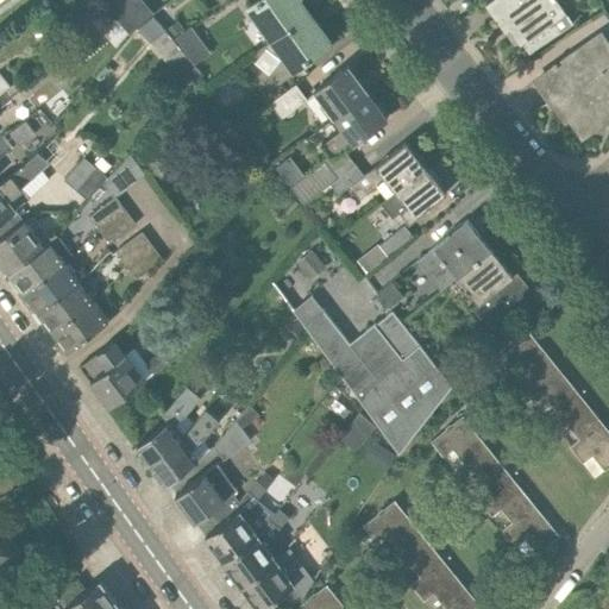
[(257,0),(249,6),(272,39),(311,12),(302,0),(257,0)]
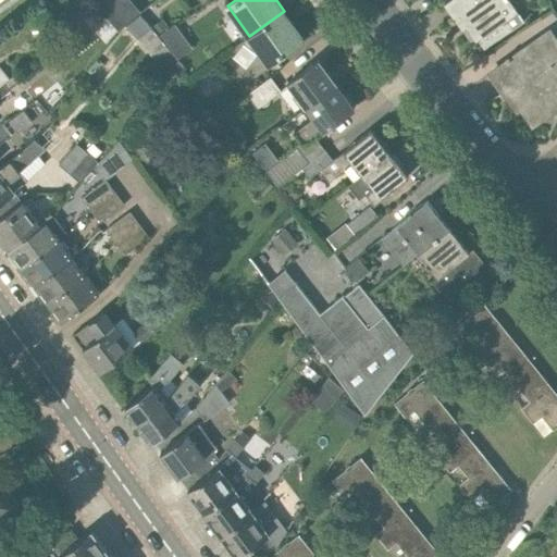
[(511,28),(495,5),(504,0),(449,0),(445,3),(457,21),(460,17),(475,39),(479,37),(485,46),(511,28)]
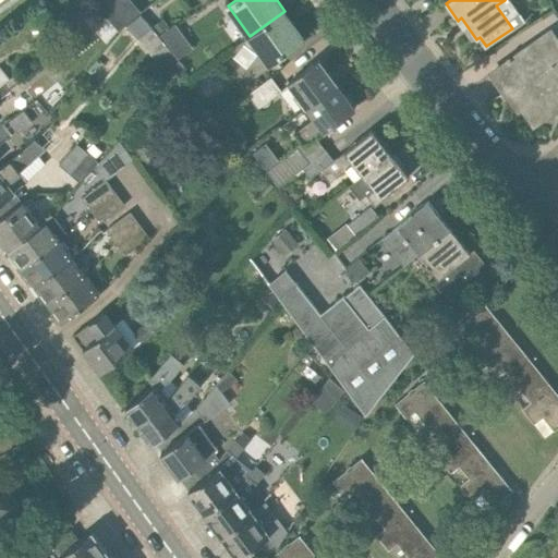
[(257,51),(259,49),(269,63),(304,38),(284,11),(250,36),(234,46),(238,51),(234,56),(247,67),(259,52),(257,51)]
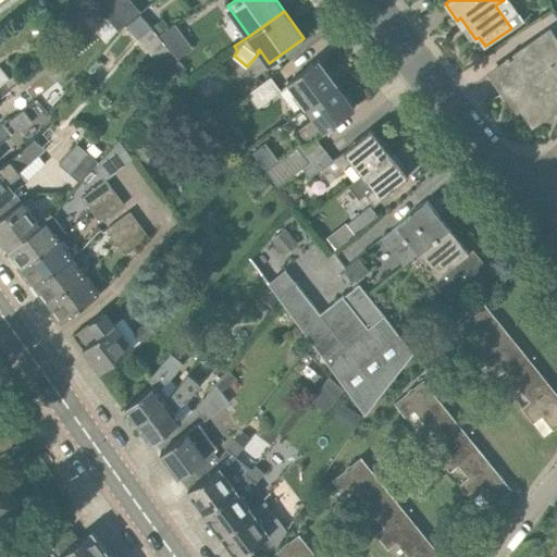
[(158,34),(168,27),(162,20),(152,26),(158,34)]
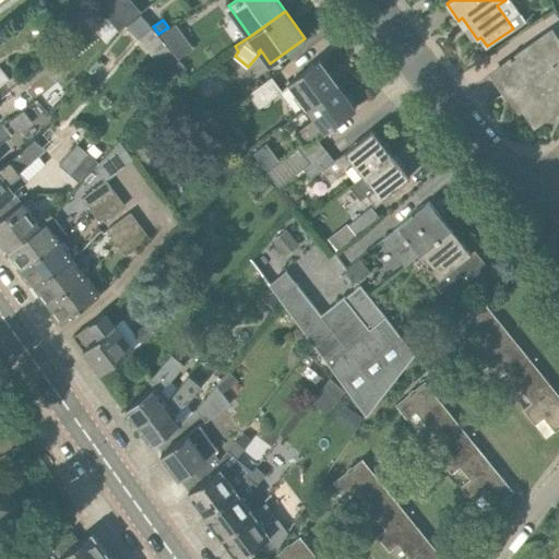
[(165,38),(179,28),(176,23),(161,34),(165,38)]
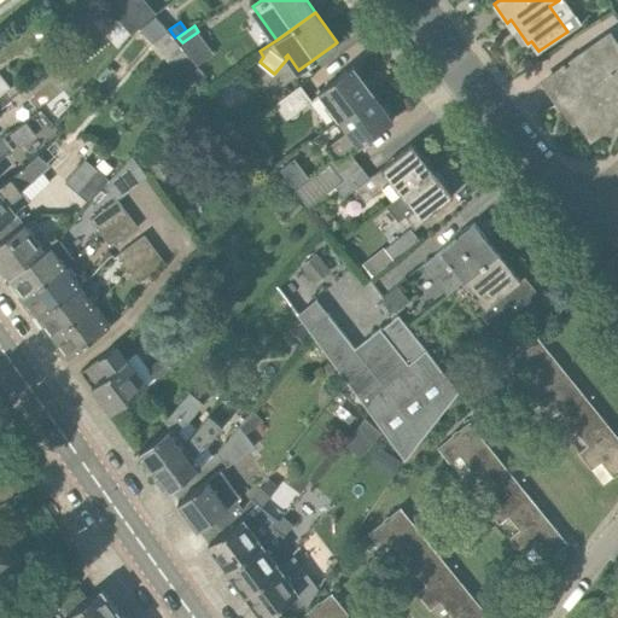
[(175,69),(190,58),(168,31),(153,44),(175,69)]
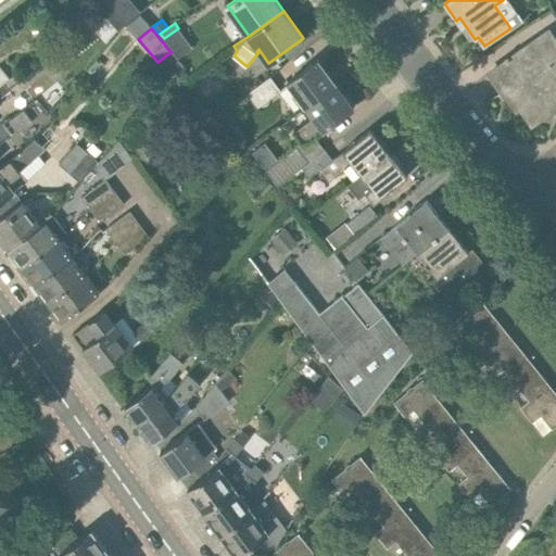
[(520,106),(520,105),(555,80),(555,42),(548,32),(510,59),(508,55),(505,58),(507,61),(491,72),(517,109),(520,106)]
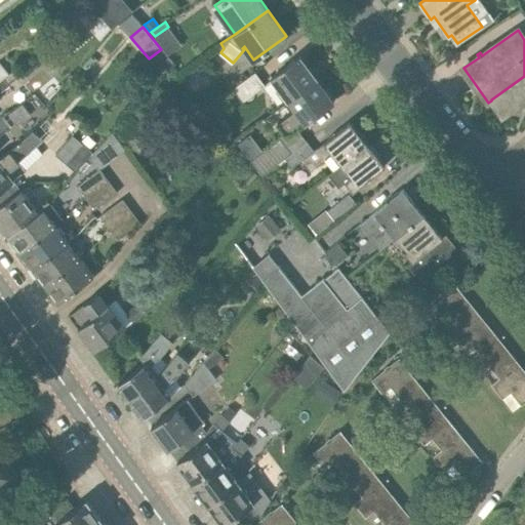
[(272,77),(289,99),(317,79),(300,56),(272,77)]
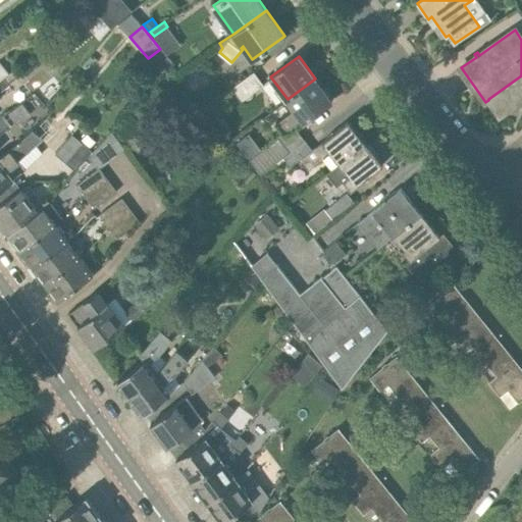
[(0,80),(5,76),(9,72),(1,61),(0,62),(0,80)]
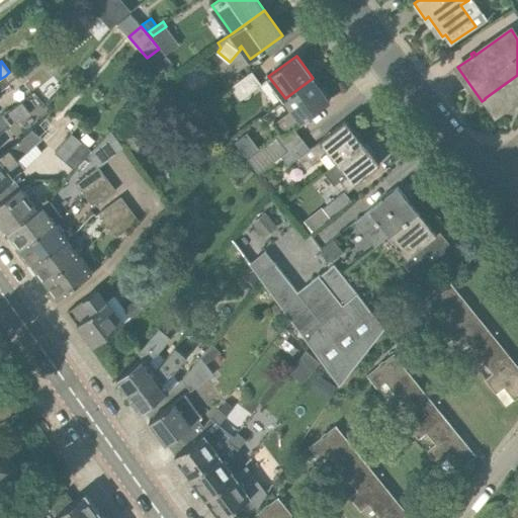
[(241,100),(262,84),(252,72),(231,87),(241,100)]
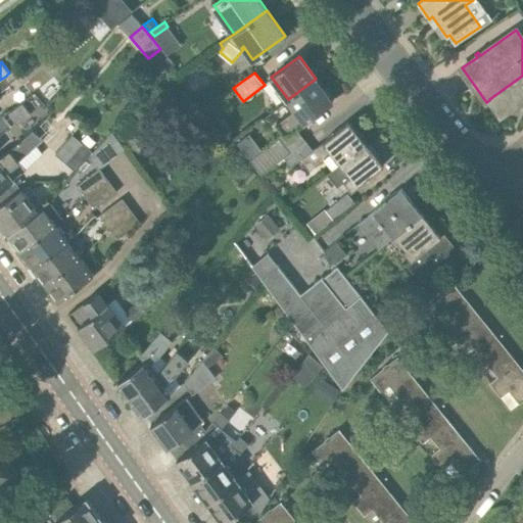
[(522,76),(489,99),(489,100),(501,115),(522,99),(522,76)]
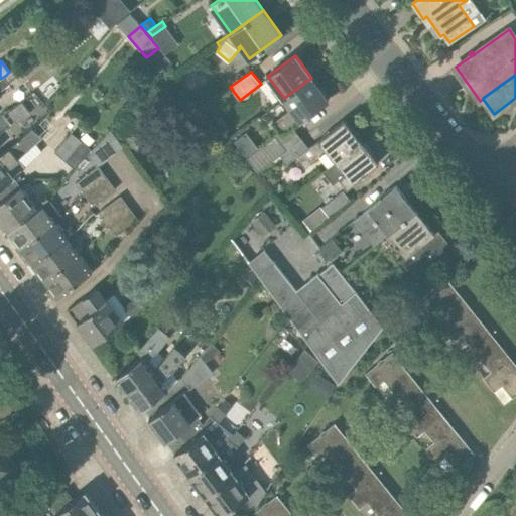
[(5,76),(0,79),(0,97),(1,96),(0,94),(0,86),(8,81),(5,76)]
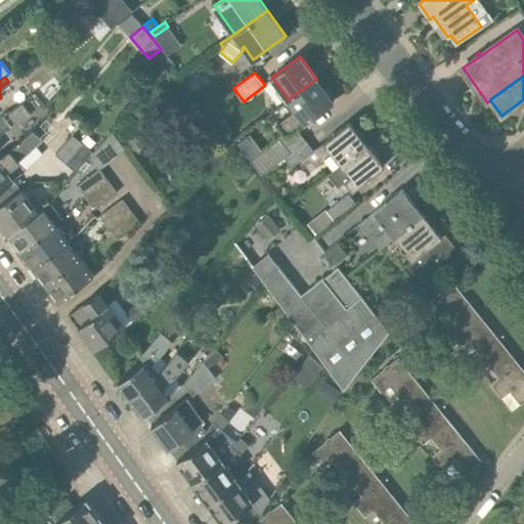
[(276,123),(286,136),(334,101),(316,79),(289,99),(296,110),(276,123)]
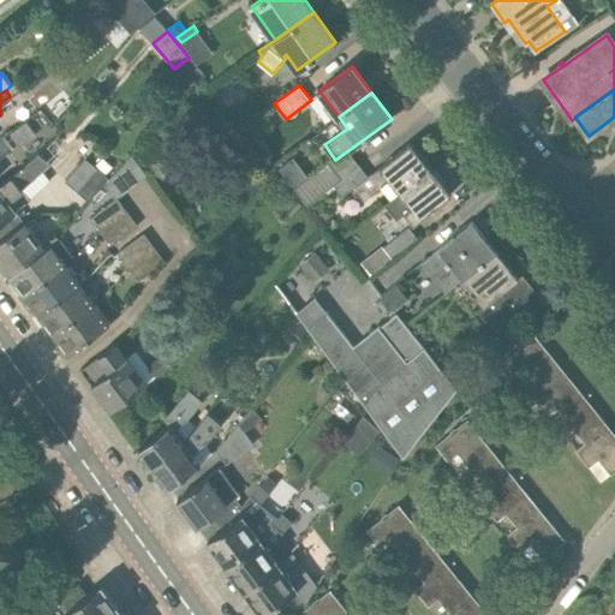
[(61,133),(41,109),(10,133),(21,148),(36,136),(37,138),(43,133),(52,142),(61,133)]
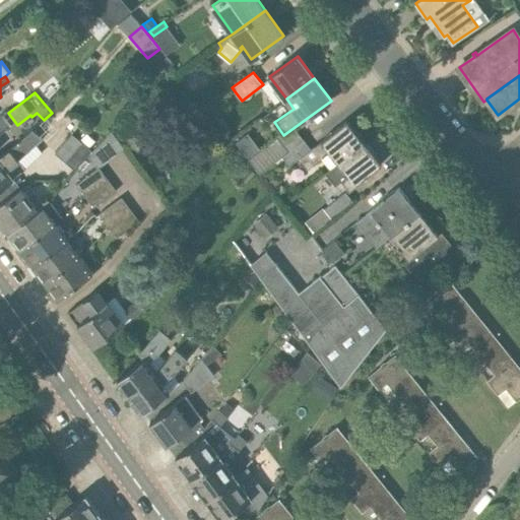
[(331,150),(340,161),(365,142),(347,120),(311,149),(304,139),(293,147),(279,157),(286,168),(297,159),(305,171),(331,150)]
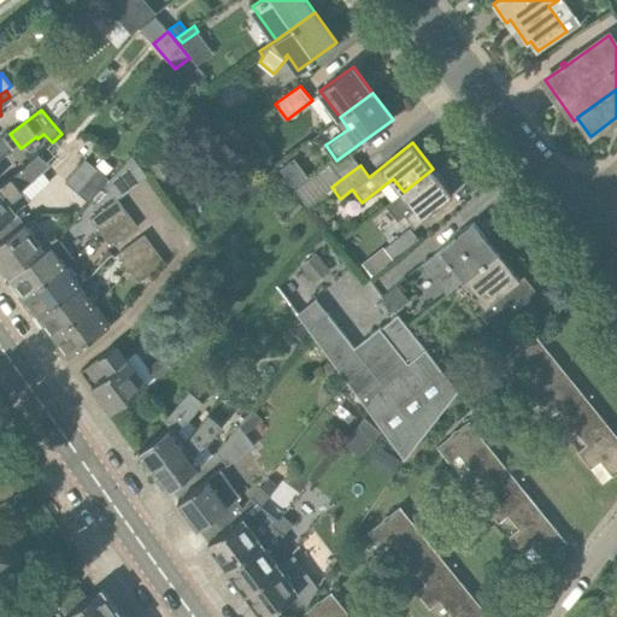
[(0,222),(15,211),(48,178),(42,171),(50,164),(39,152),(11,176),(0,183),(0,222)]
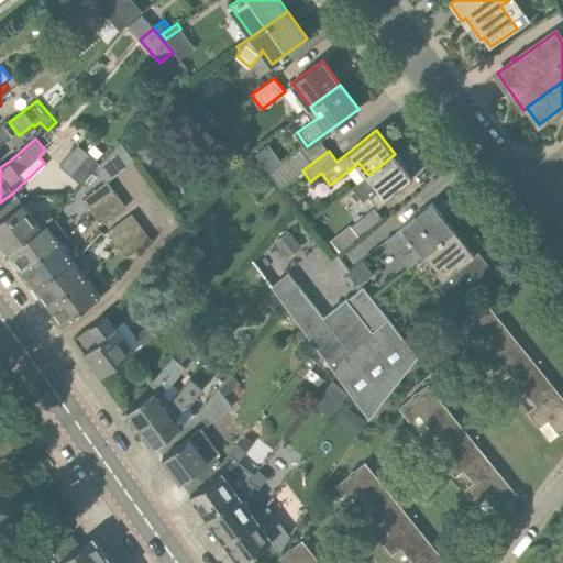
[(129,143),(99,161),(109,177),(139,159),(129,143)]
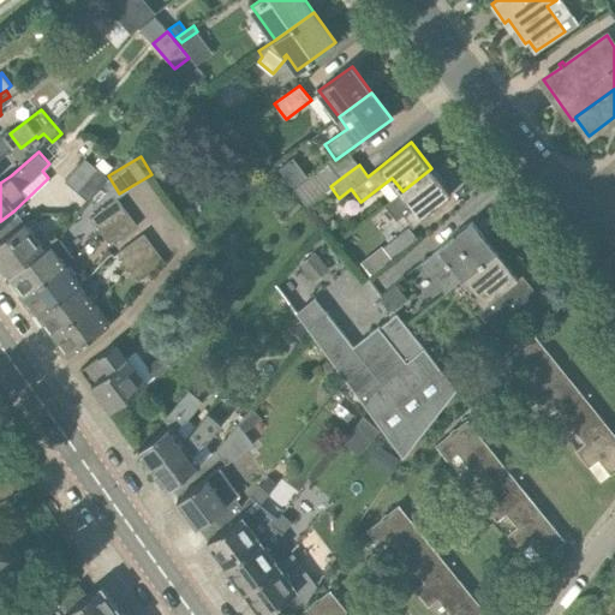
[(66,181),(77,191),(97,168),(87,159),(66,181)]
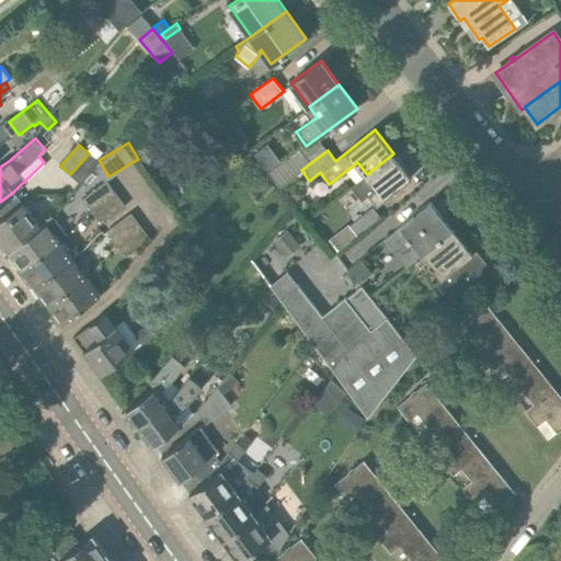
[(206,170),(218,162),(206,145),(192,156),(202,170),(205,168),(206,170)]
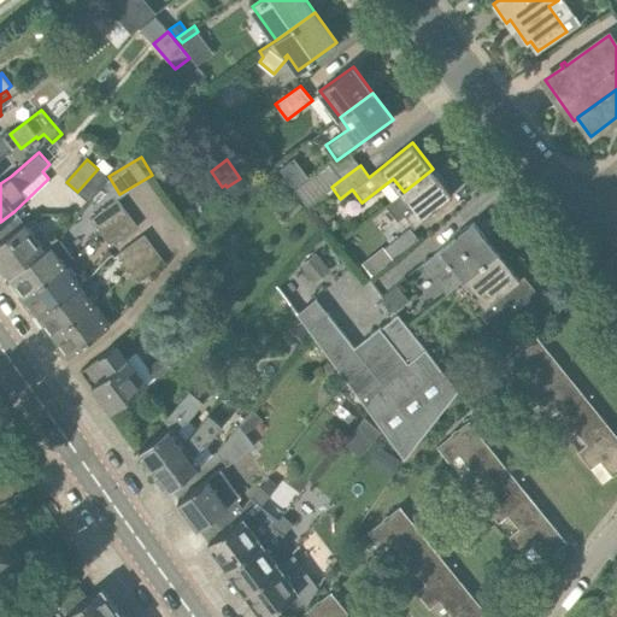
[(330,187),(331,187),(347,175),(336,160),(298,191),(309,204),(330,187)]
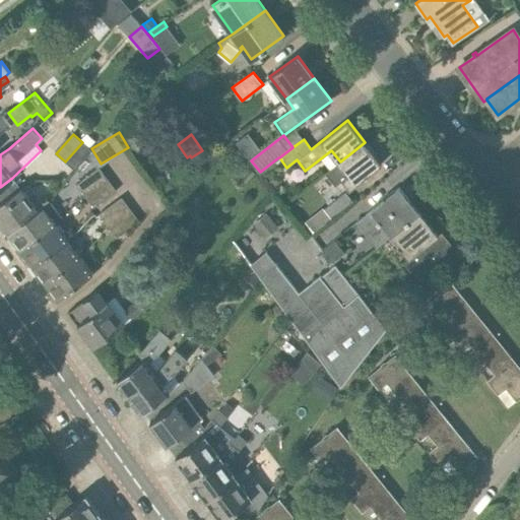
[(82,142),(65,161),(74,171),(91,151),(82,142)]
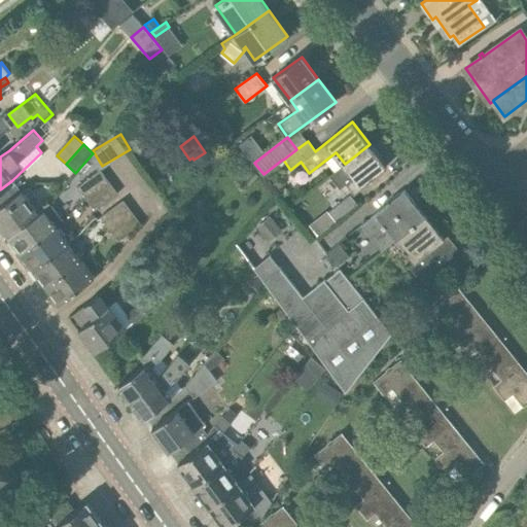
[(370,144),(345,164),(330,176),(340,187),(347,182),(355,191),(387,167),(370,144)]
